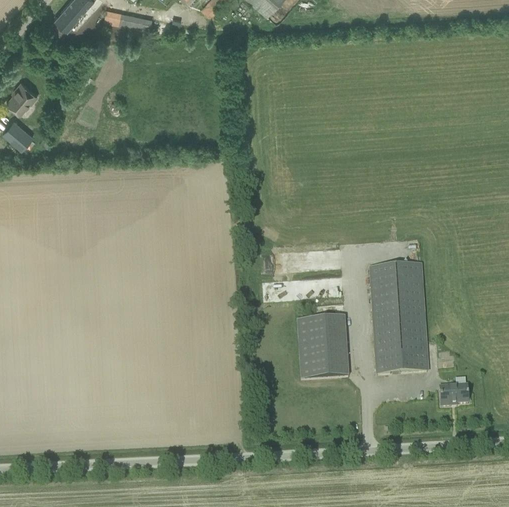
[(72,0),(59,16),(71,26),(92,0),(72,0)]
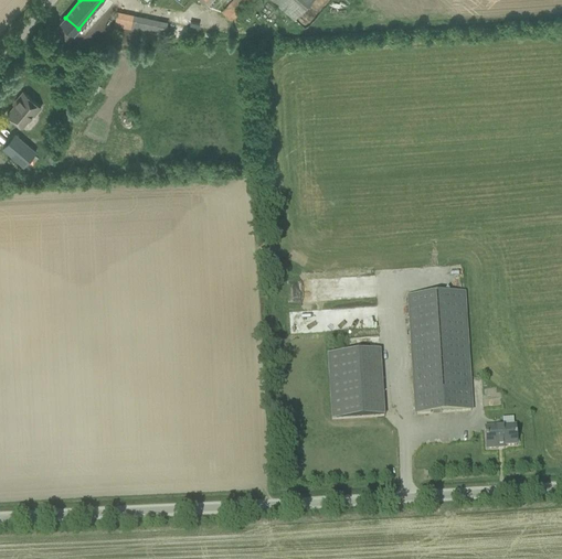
[(231,0),(225,6),(234,15),(248,0),(231,0)]
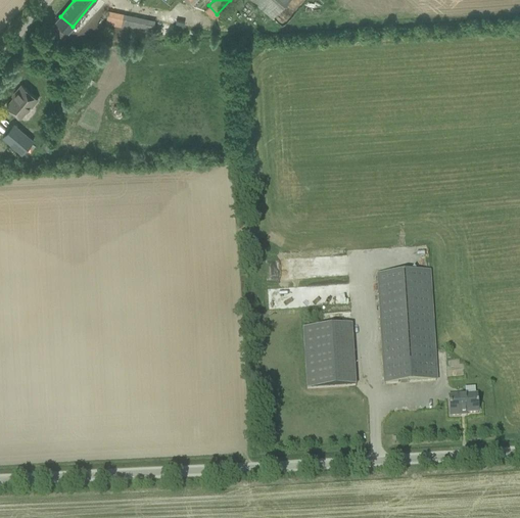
[(261,0),(275,13),(287,0),(261,0)]
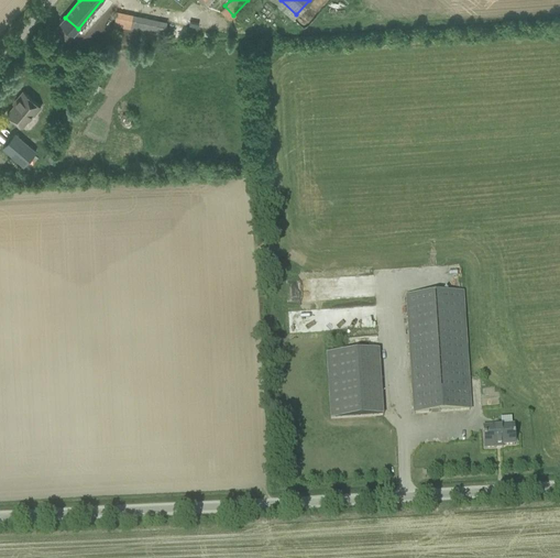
[(117,20),(132,23),(135,10),(120,7),(117,20)]
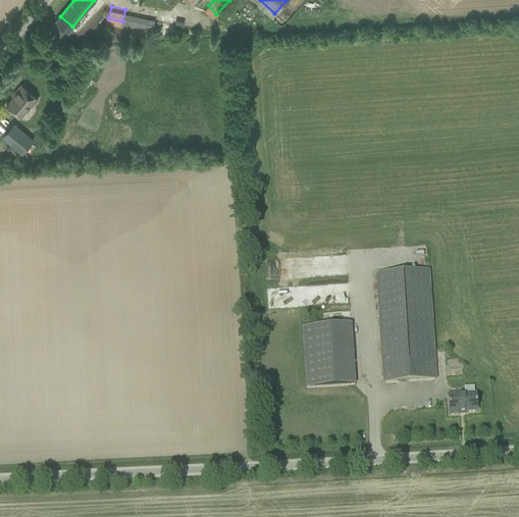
[(95,53),(84,78),(91,82),(102,57),(95,53)]
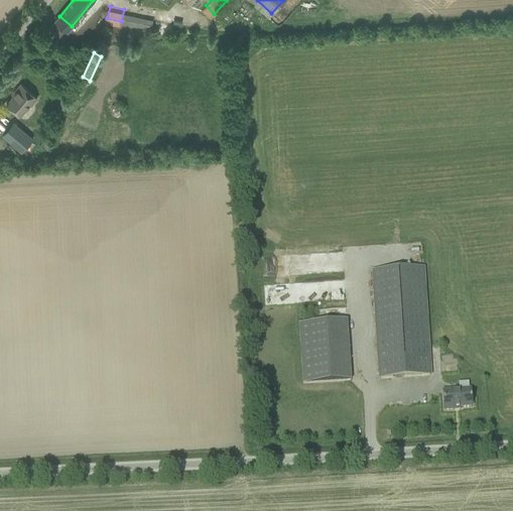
[(34,101),(41,93),(24,79),(19,85),(20,86),(9,100),(23,112),(33,100),(34,101)]
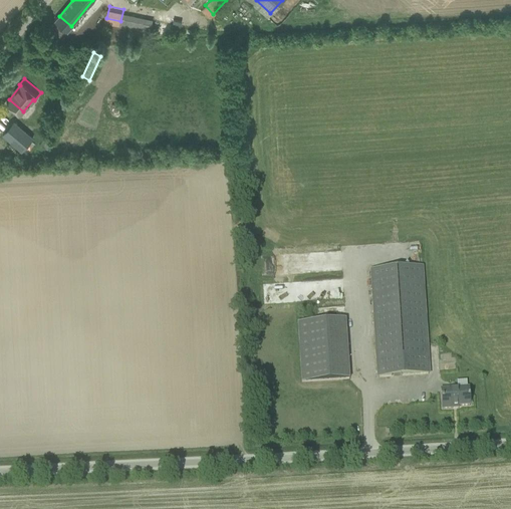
[(5,131),(24,147),(36,134),(17,116),(5,131)]
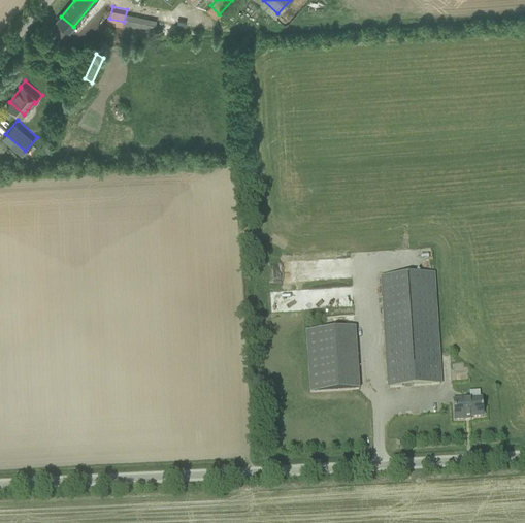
[(42,142),(52,149),(56,144),(46,137),(42,142)]
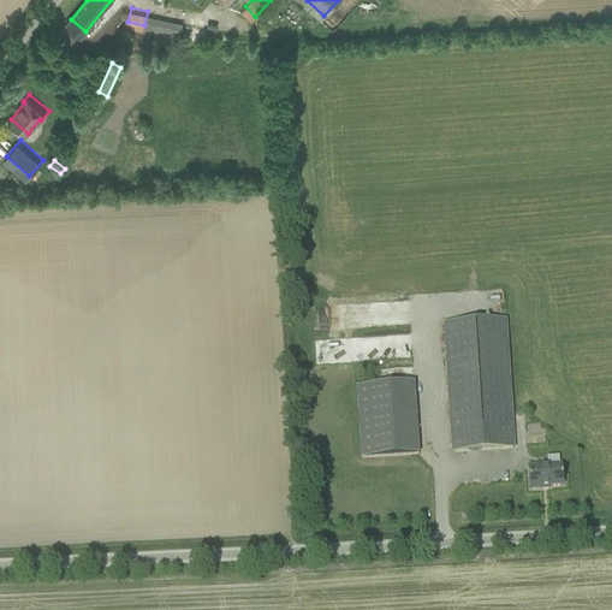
[(339,302),(339,321),(351,321),(351,302),(339,302)]
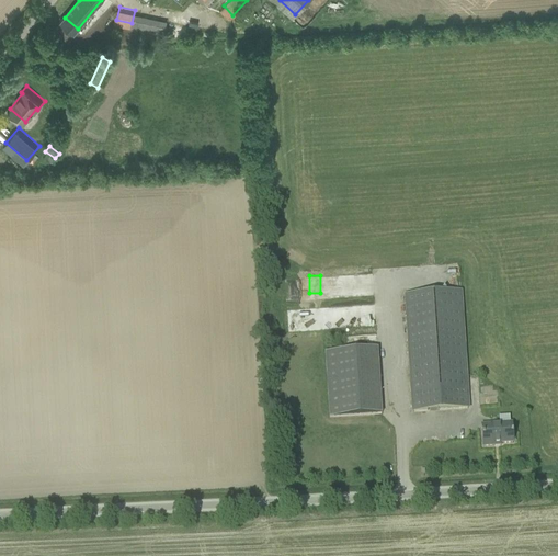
[(463,287),(410,291),(418,408),(470,404),(463,287)]
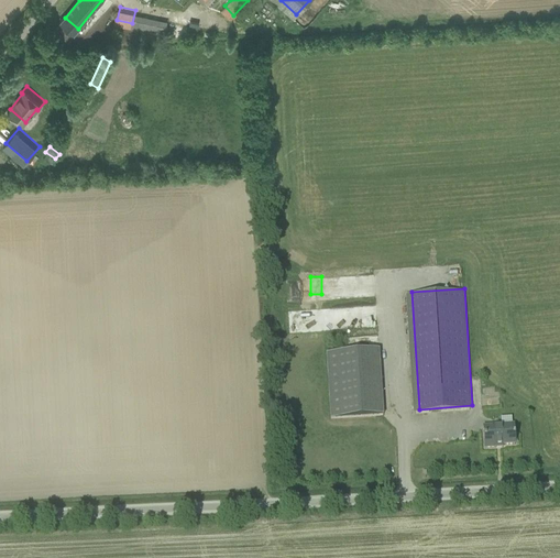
[(386,412),(382,346),(330,349),(335,415),(386,412)]
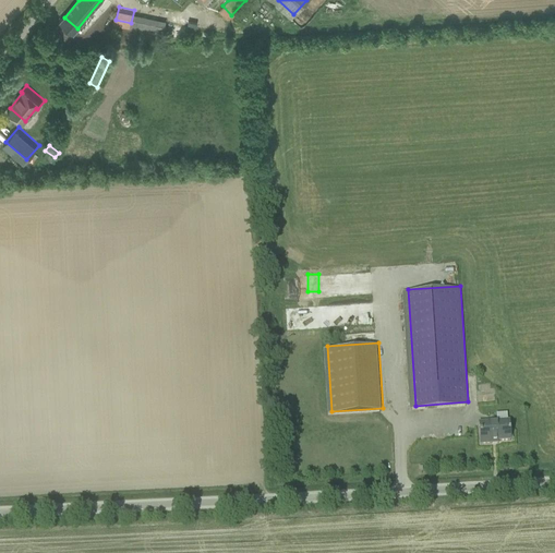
[(494,437),(502,437),(514,436),(514,435),(515,434),(515,430),(513,430),(513,417),(491,418),(492,419),(482,420),(483,441),(495,440),(494,437)]
